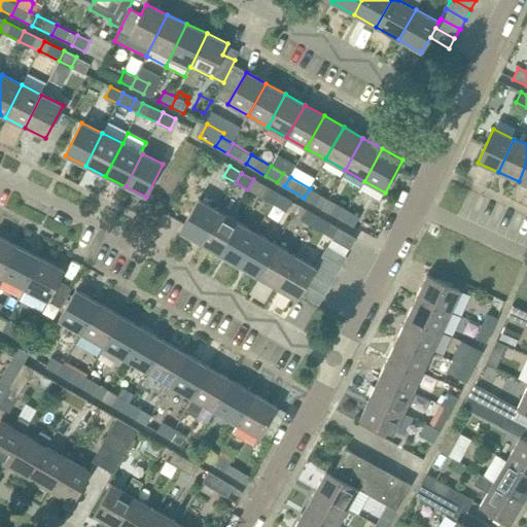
[(262,198),(274,205),(280,195),(268,188),(262,198)]
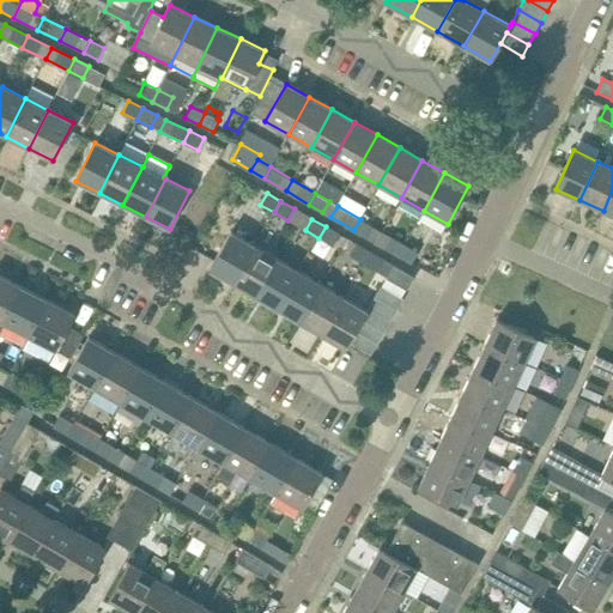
[(353,230),(375,243),(382,231),(360,219),(353,230)]
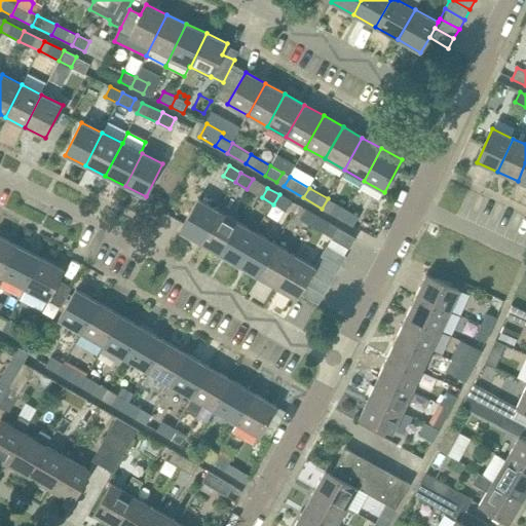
[(279,194),(273,204),(286,211),(291,201),(279,194)]
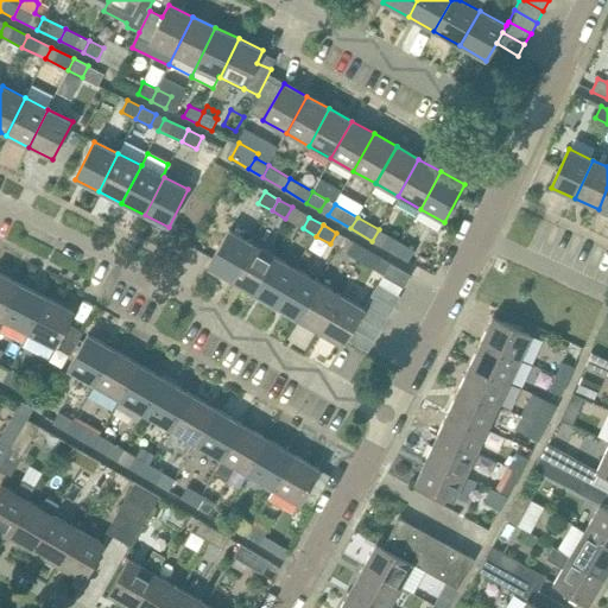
[(387,251),(394,254),(401,244),(394,239),(388,235),(379,229),(372,241),(381,247),(387,251)]
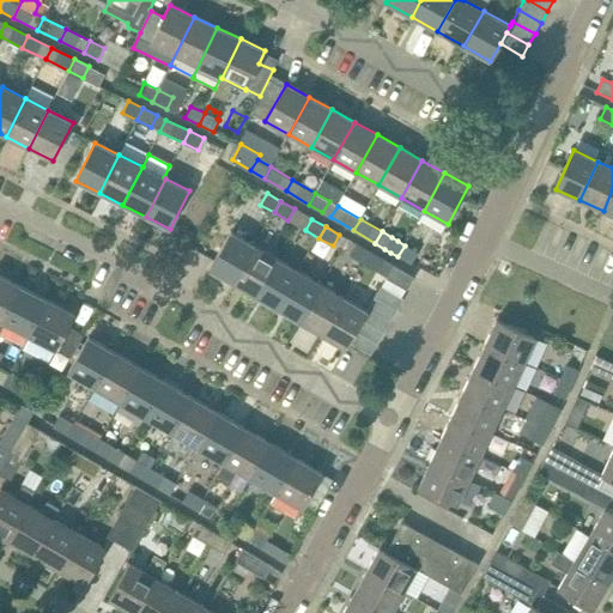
[(210,269),(232,283),(254,246),(231,232),(210,269)]
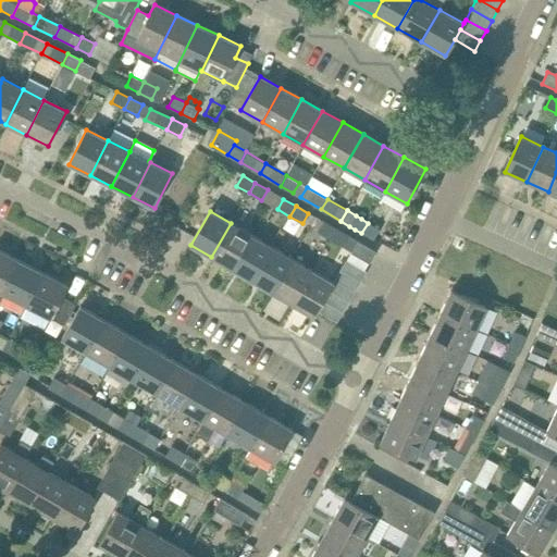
[(318,233),(331,239),(336,230),(324,222),(318,233)]
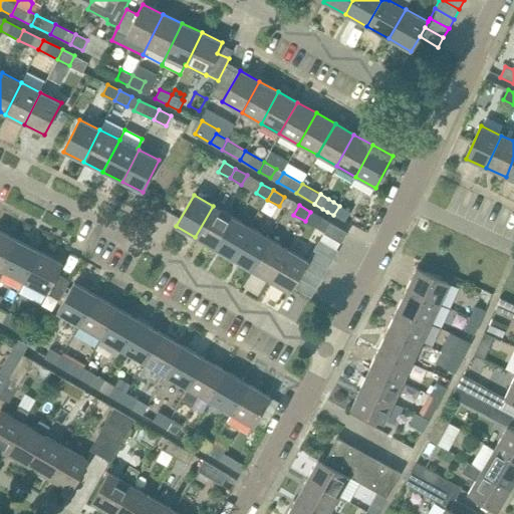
[(195,237),(214,248),(232,217),(213,206),(195,237)]
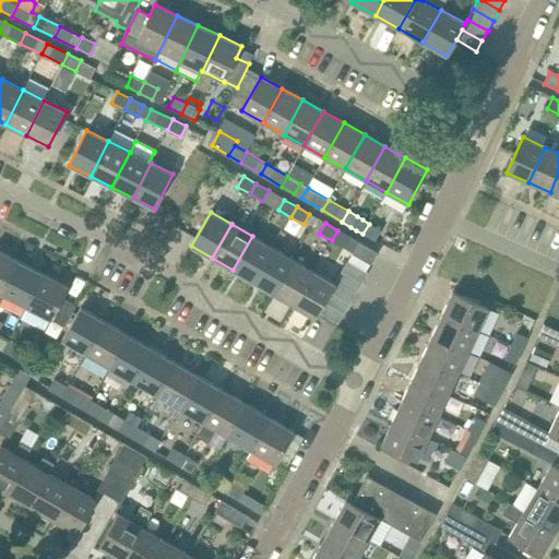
[(369,224),(363,234),(376,241),(381,230),(369,224)]
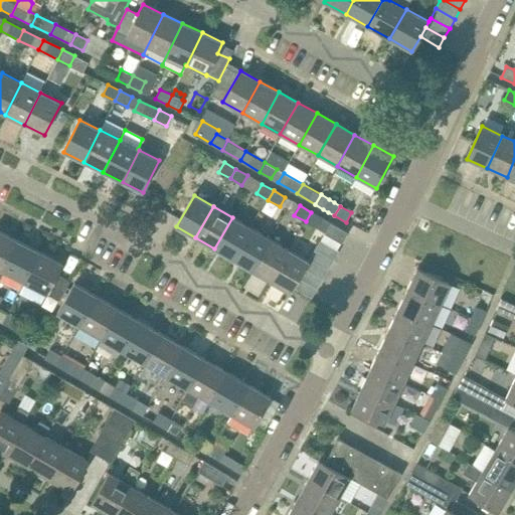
[(306,221),(317,228),(323,218),(311,212),(306,221)]
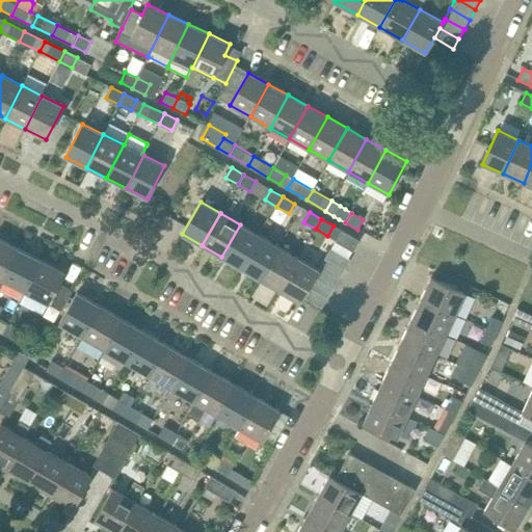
[(221,257),(241,268),(260,236),(240,224),(221,257)]
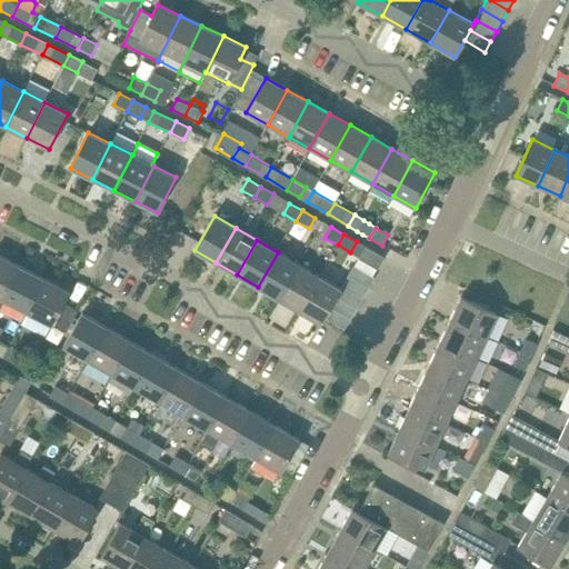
[(359,259),(378,269),(385,258),(366,247),(359,259)]
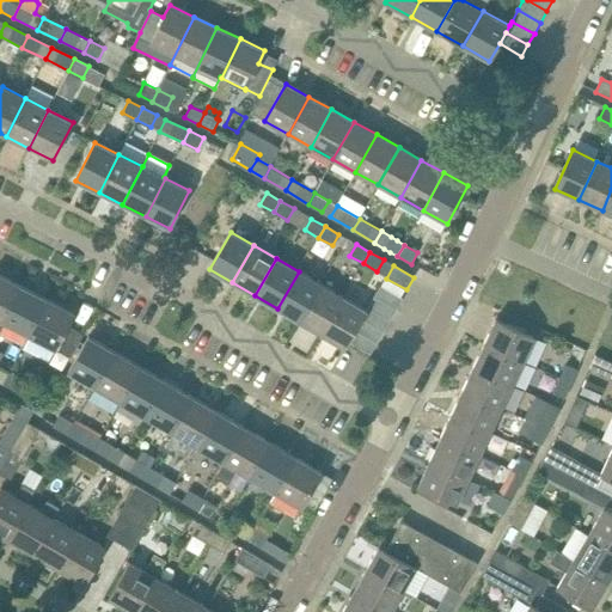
[(277,308),(299,322),(320,285),(299,271),(277,308)]
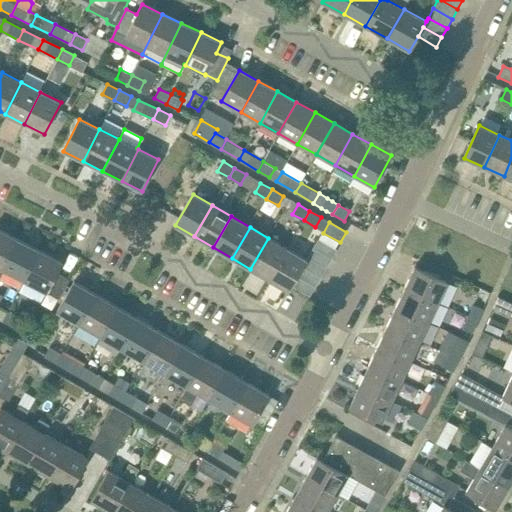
[(0,268),(1,269),(16,239),(0,230),(0,268)]
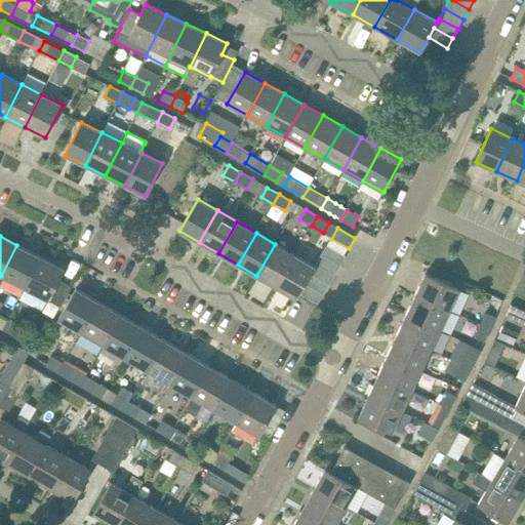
[(256,276),(276,287),(294,255),(275,244),(256,276)]
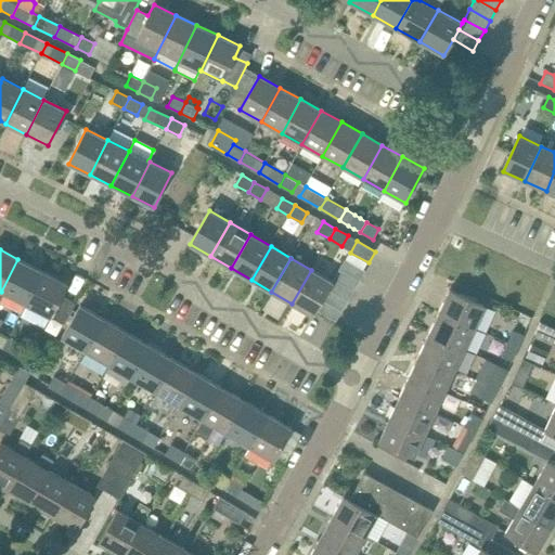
[(1,292),(25,305),(42,272),(17,259),(1,292)]
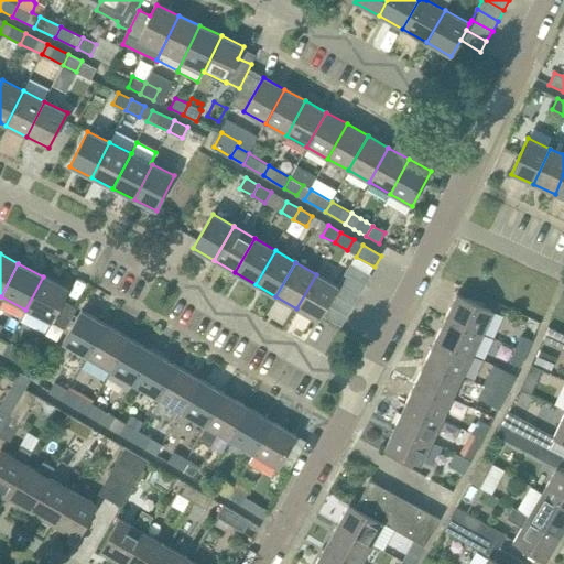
[(351,264),(345,274),(366,285),(371,275),(351,264)]
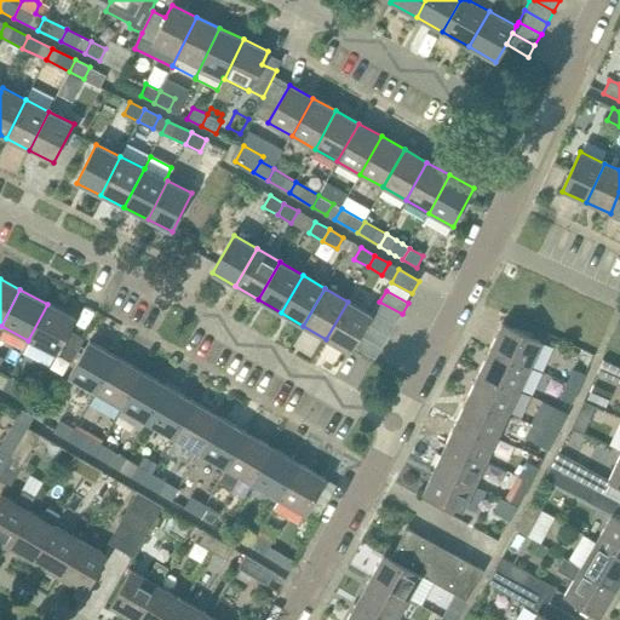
[(360,336),(366,323),(372,315),(348,302),(326,339),(349,352),(352,346),(360,336)]
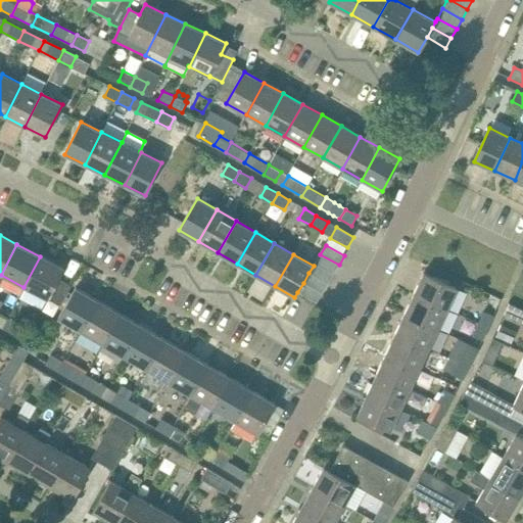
[(320,254),(315,264),(333,275),(339,265),(320,254)]
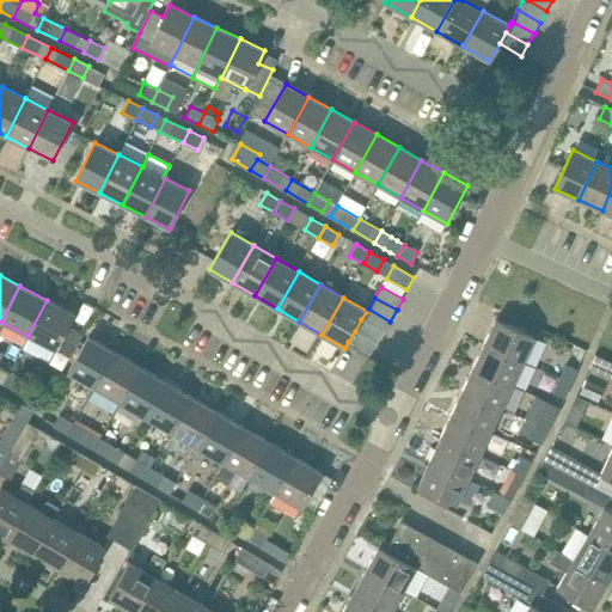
[(47,300),(28,336),(71,357),(83,334),(68,326),(74,313),(47,300)]
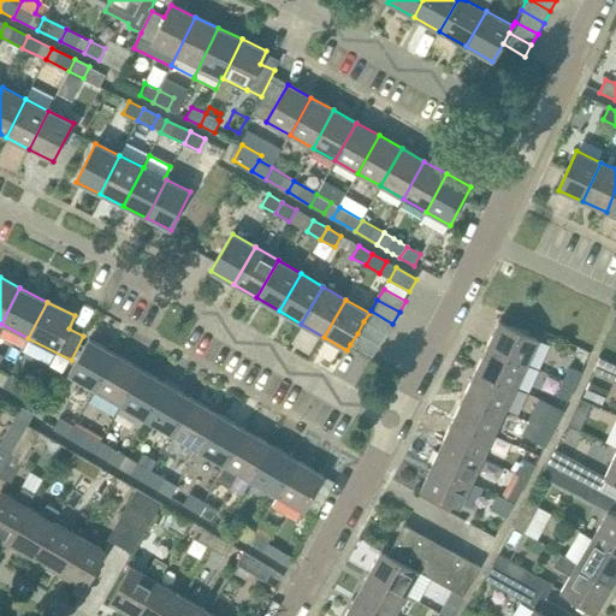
[(371,311),(369,313),(363,321),(386,335),(392,324),(371,311)]
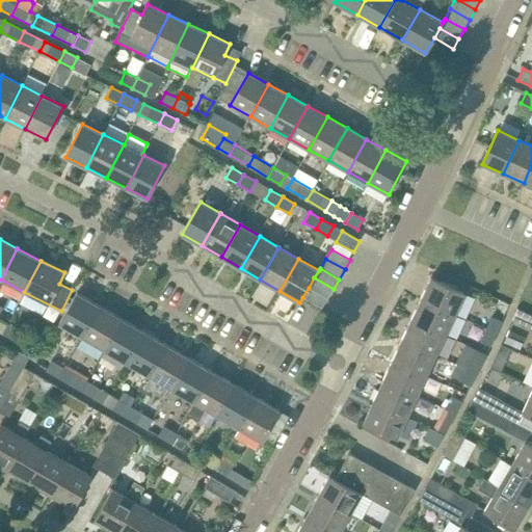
[(314,277),(309,288),(327,299),(334,289),(314,277)]
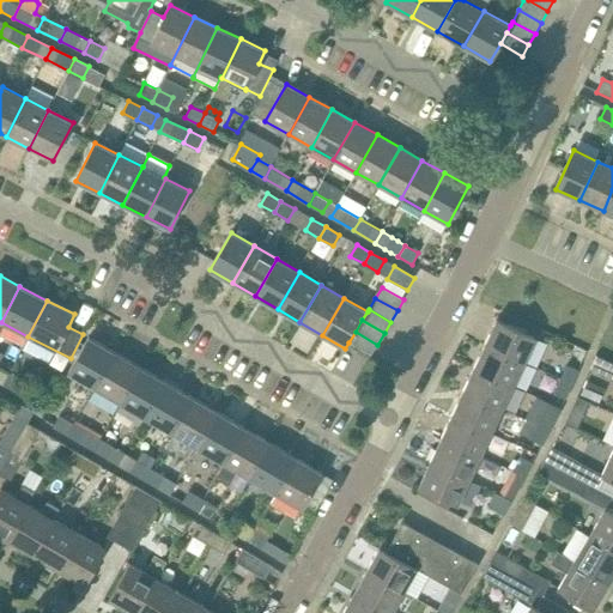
[(496,320),(485,345),(525,363),(535,338),(496,320)]
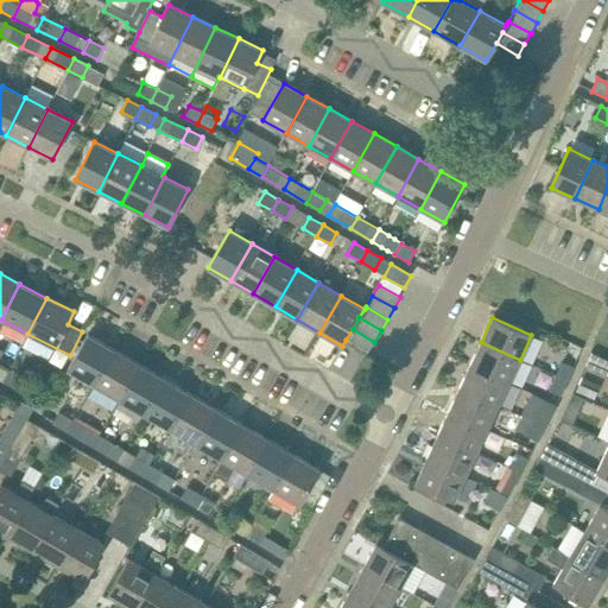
[(353,329),(346,340),(368,353),(374,342),(353,329)]
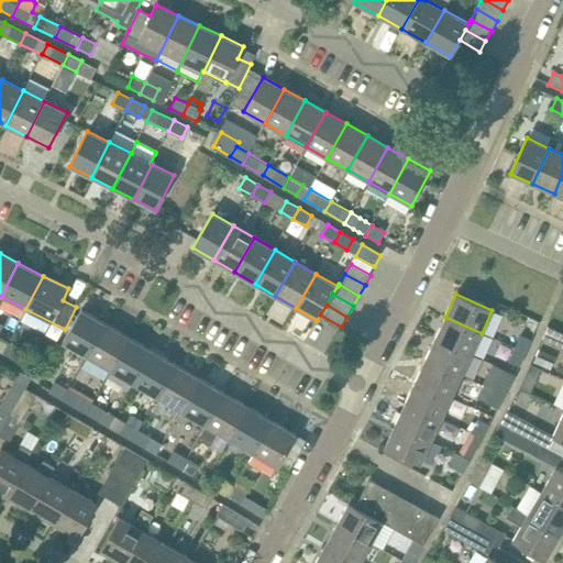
[(63,342),(86,356),(106,323),(81,310),(63,342)]
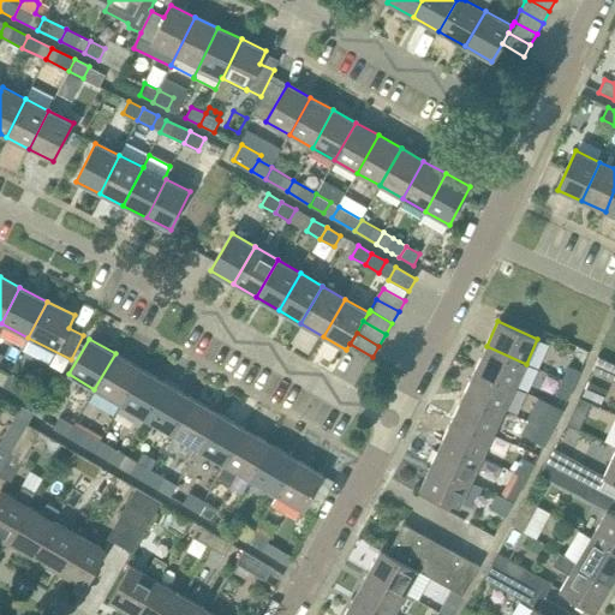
[(487,346),(476,370),(514,387),(526,364),(487,346)]
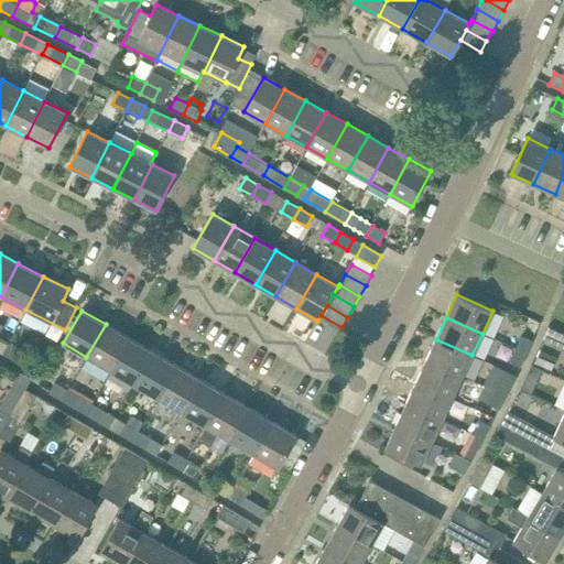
[(86,357),(110,370),(129,338),(106,324),(86,357)]
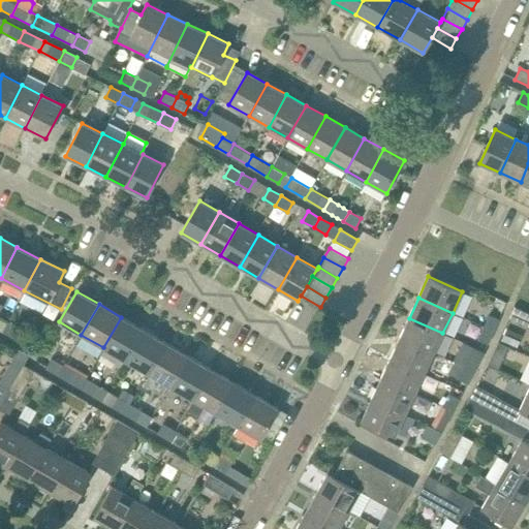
[(528,327),(528,313),(515,307),(509,318),(528,327)]
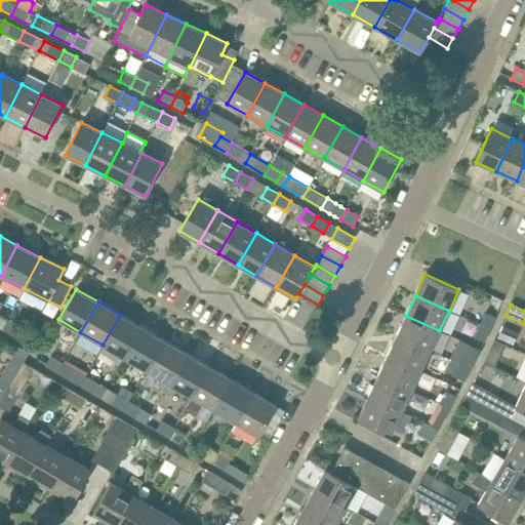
[(485,313),(480,325),(490,330),(495,318),(485,313)]
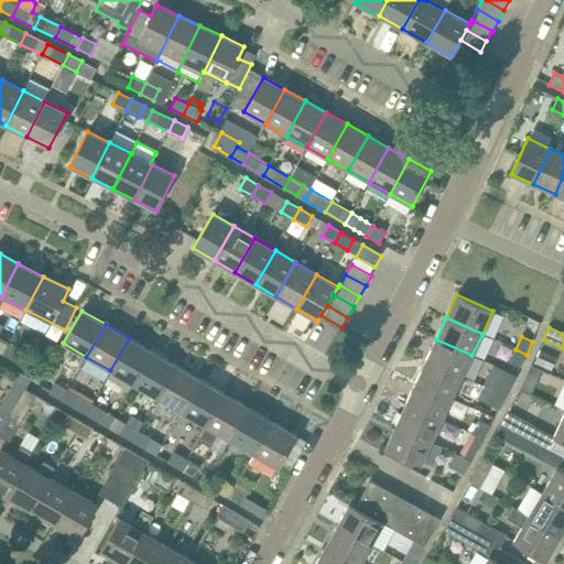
[(110,370),(134,384),(153,353),(129,338),(110,370)]
